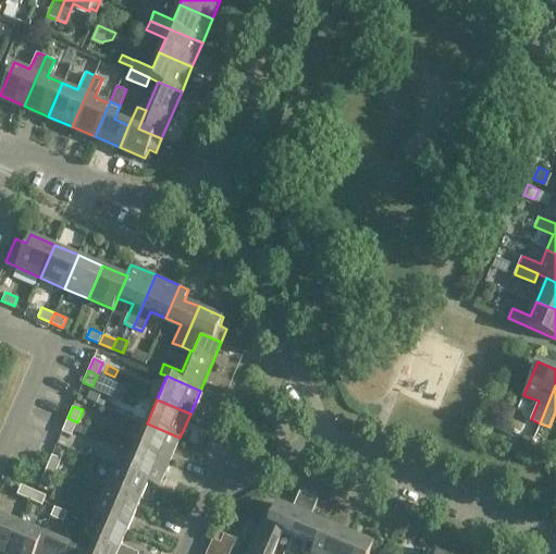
[(72,434),(77,422),(68,418),(62,431),(72,434)]
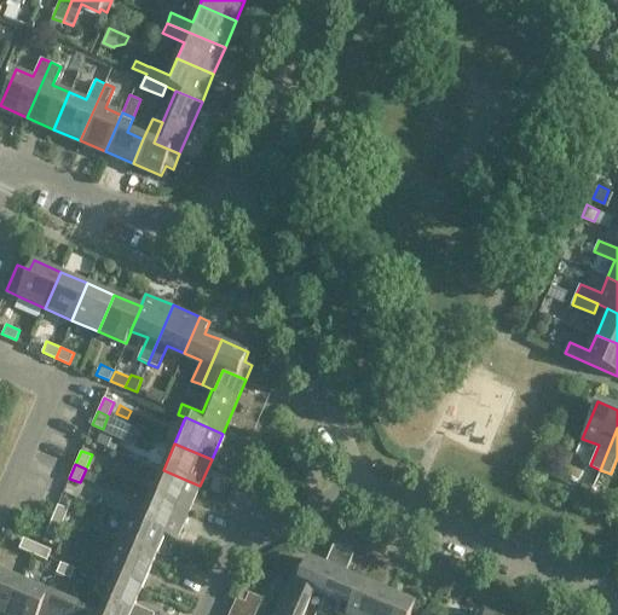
[(151,497),(189,512),(200,486),(163,470),(151,497)]
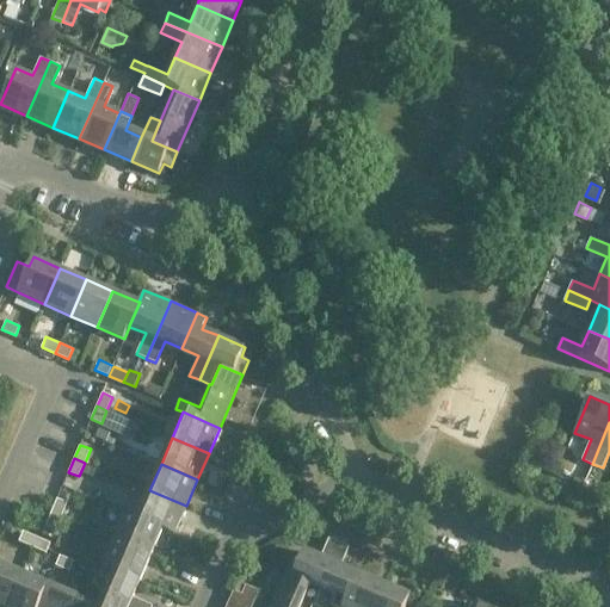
[(96,484),(92,495),(104,500),(109,489),(96,484)]
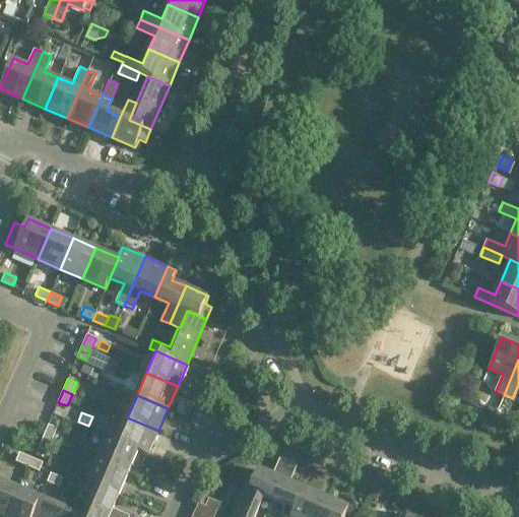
[(118,413),(109,436),(118,440),(139,449),(139,450),(148,454),(158,431),(127,417),(118,413)]
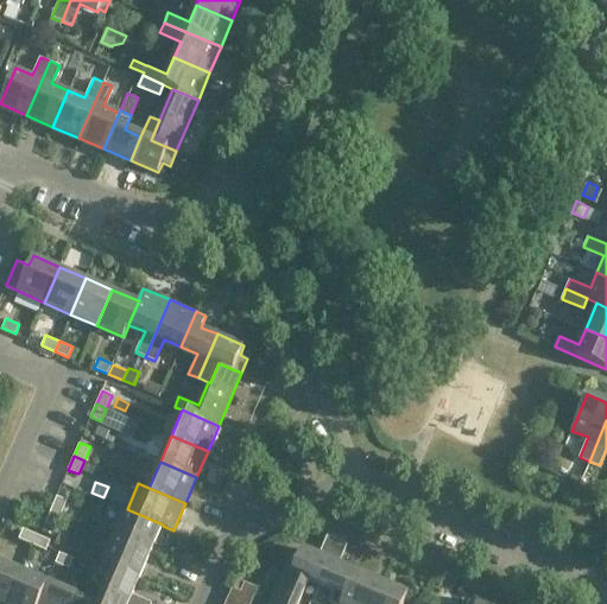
[(56,497),(51,509),(61,514),(67,501),(56,497)]
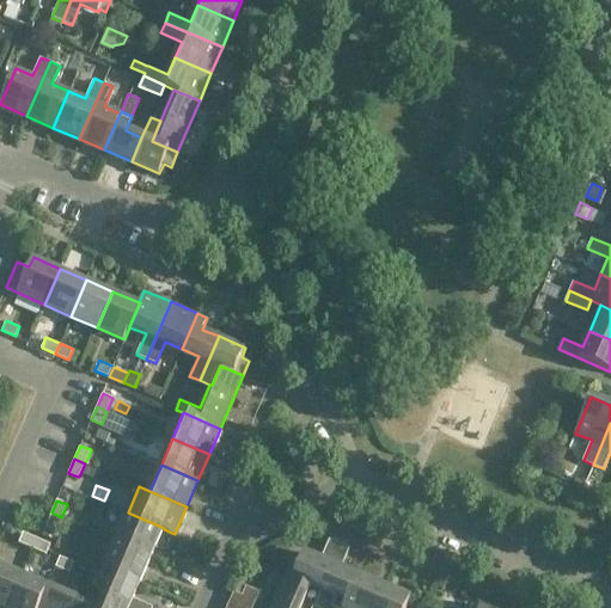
[(139,517),(127,511),(115,539),(152,554),(164,529),(164,528),(139,517)]
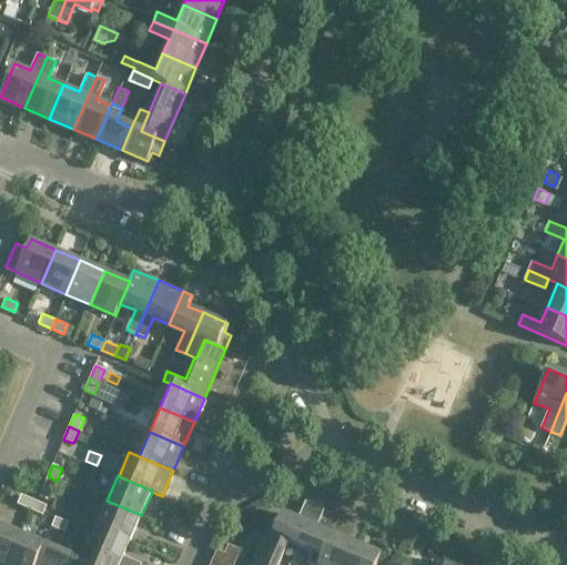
[(57,481),(48,476),(42,488),(52,492),(57,481)]
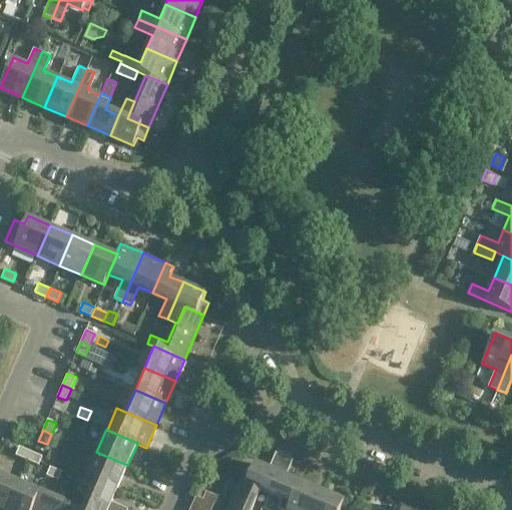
[(16,454),(27,459),(31,450),(20,445),(16,454)]
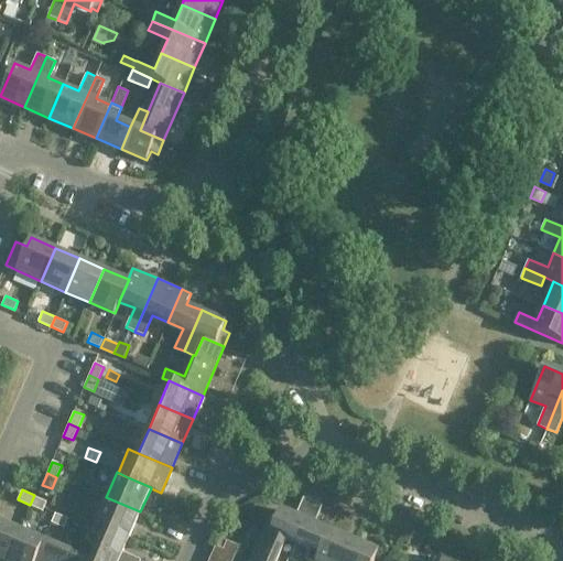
[(34,495),(30,505),(43,510),(47,500),(34,495)]
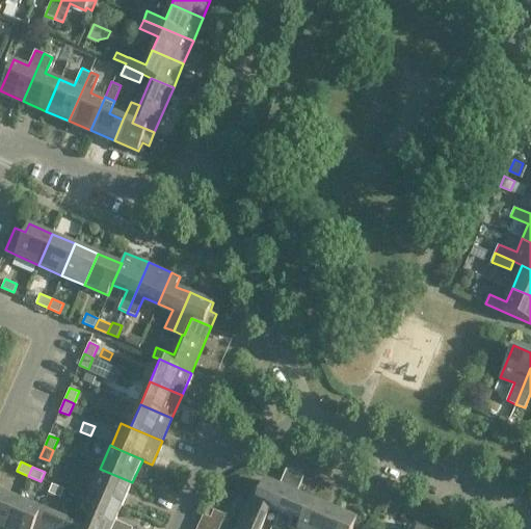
[(261,487),(255,484),(249,497),(271,506),(280,510),(295,472),(287,468),(280,484),(265,479),(261,487)]
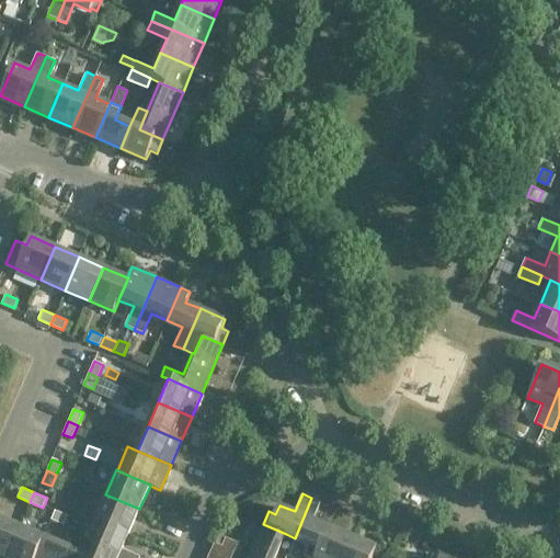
[(129,533),(139,509),(105,494),(95,519),(129,533)]
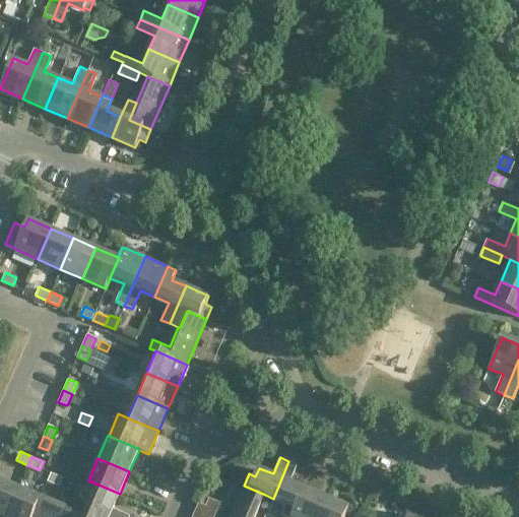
[(273,499),(286,505),(282,515),(287,516),(290,516),(304,488),(290,481),(298,464),(288,461),(273,499)]
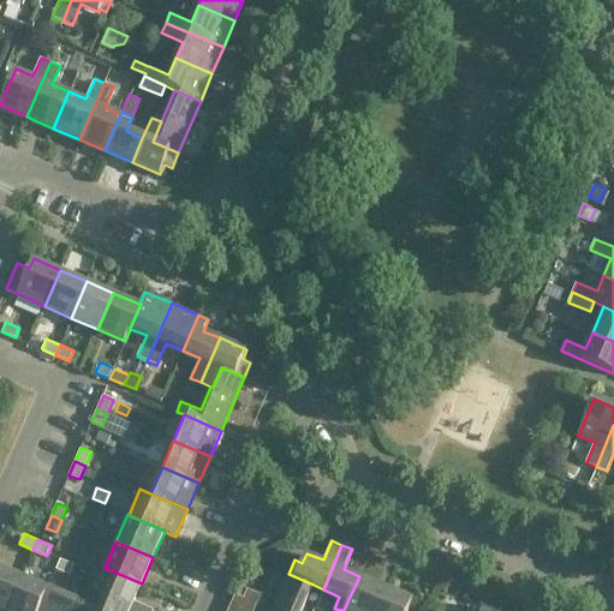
[(61,558),(57,568),(71,574),(75,564),(61,558)]
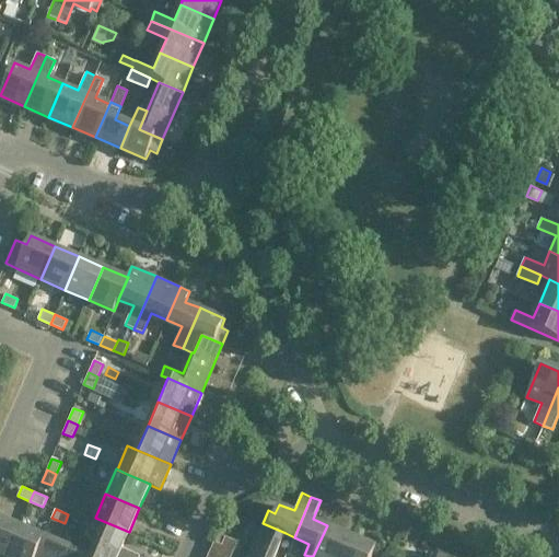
[(6,556),(20,524),(0,515),(0,555),(3,556),(6,556)]
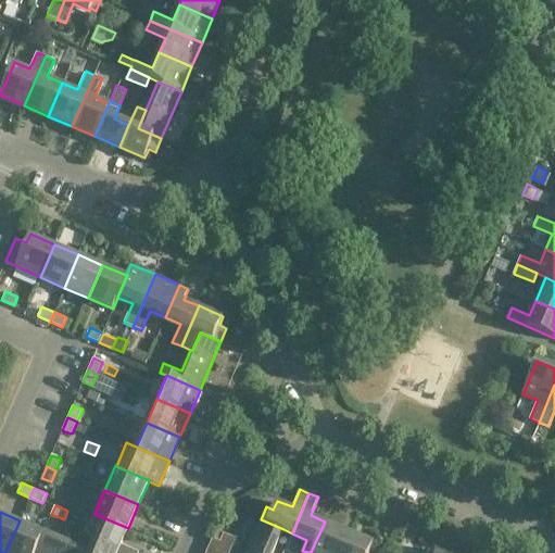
[(90,524),(101,528),(95,542),(118,552),(138,552),(139,551),(122,543),(128,528),(95,514),(90,524)]
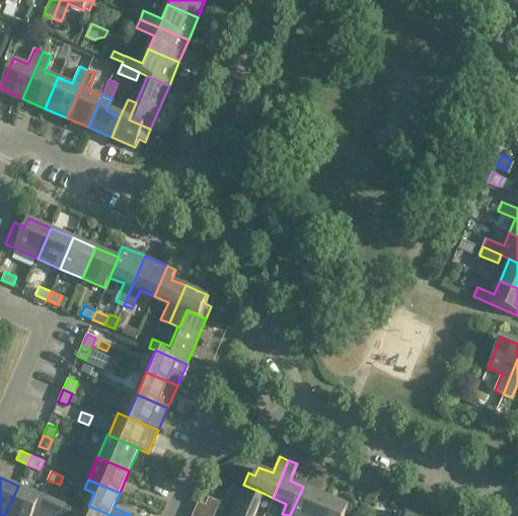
[(243,485),(229,515),(254,515),(265,494),(243,485)]
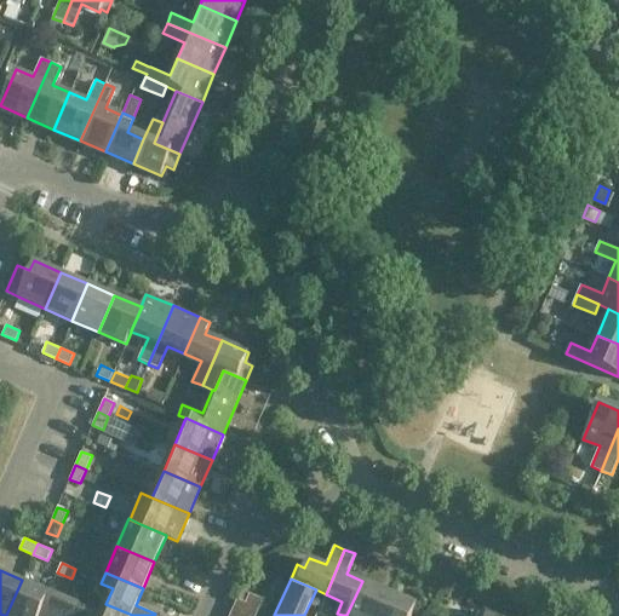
[(39,615),(50,592),(22,580),(6,615),(39,615)]
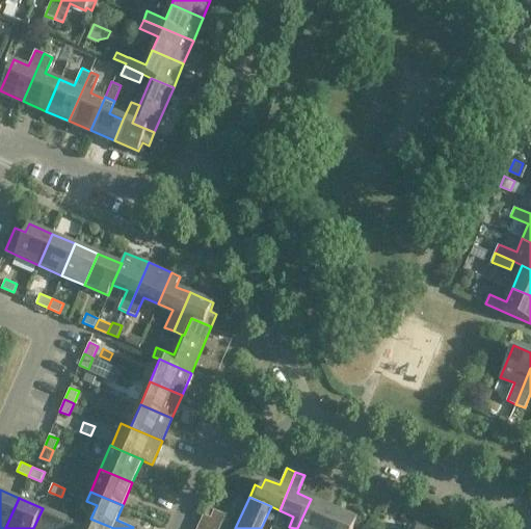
[(297,528),(324,528),(335,508),(311,499),(297,528)]
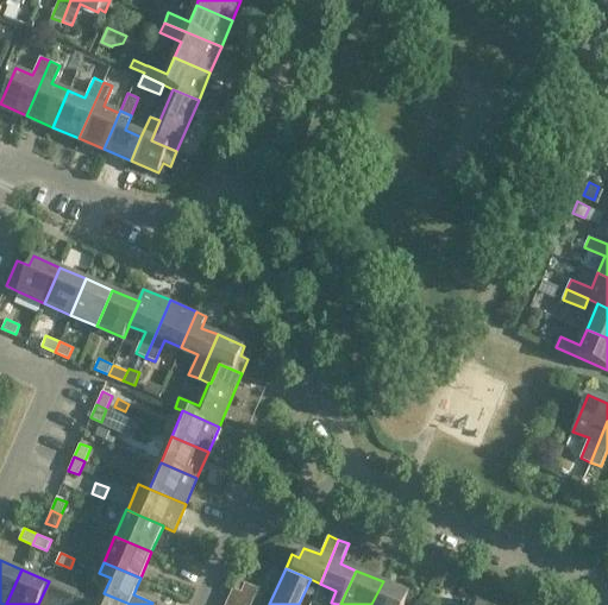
[(49,581),(38,604),(99,604),(100,603),(49,581)]
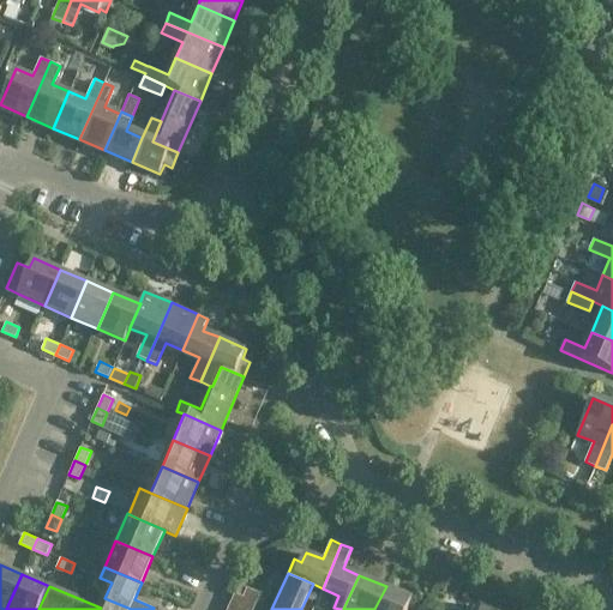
[(244,597),(257,603),(262,592),(247,586),(244,597)]
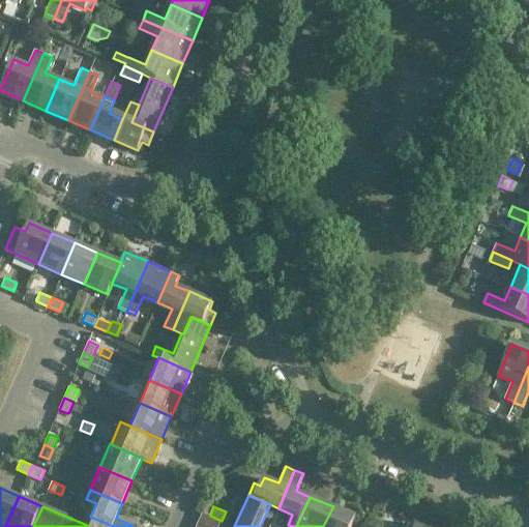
[(323,526),(351,526),(356,517),(333,506),(323,526)]
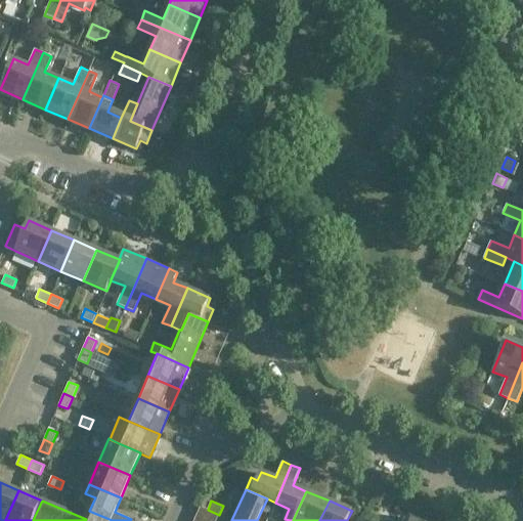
[(112,520),(89,511),(86,519),(85,520),(112,520)]
